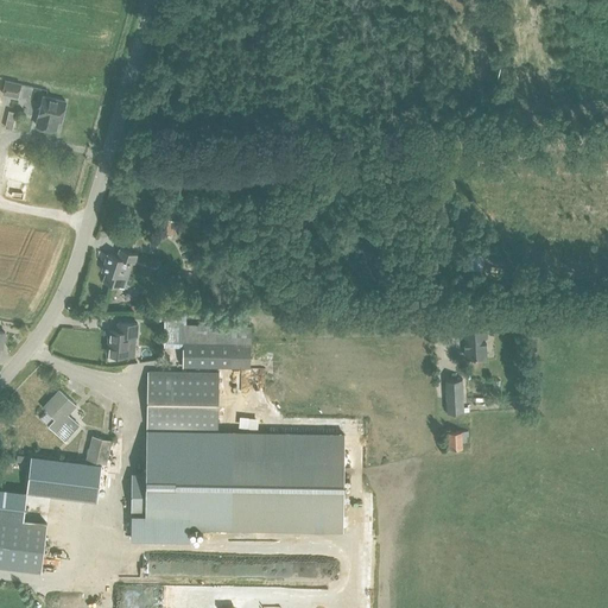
[(18,97),(21,84),(6,81),(2,94),(18,97)]
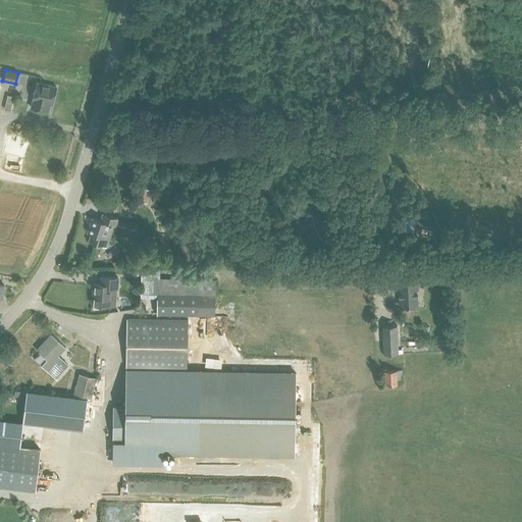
[(53,104),(56,87),(37,83),(35,92),(32,93),(32,97),(33,99),(33,100),(32,108),(48,111),(50,103),(53,104)]
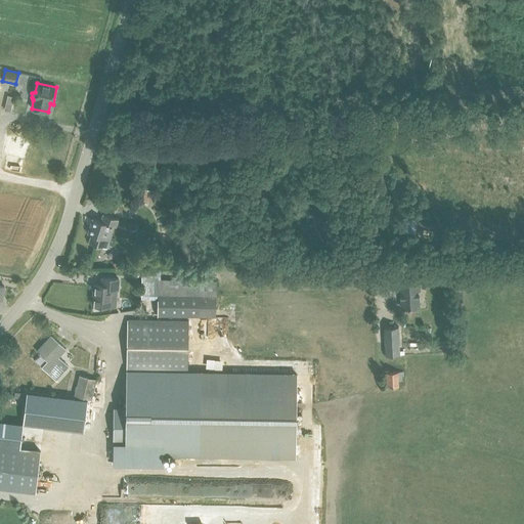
[(147,189),(139,187),(135,200),(143,203),(147,189)]
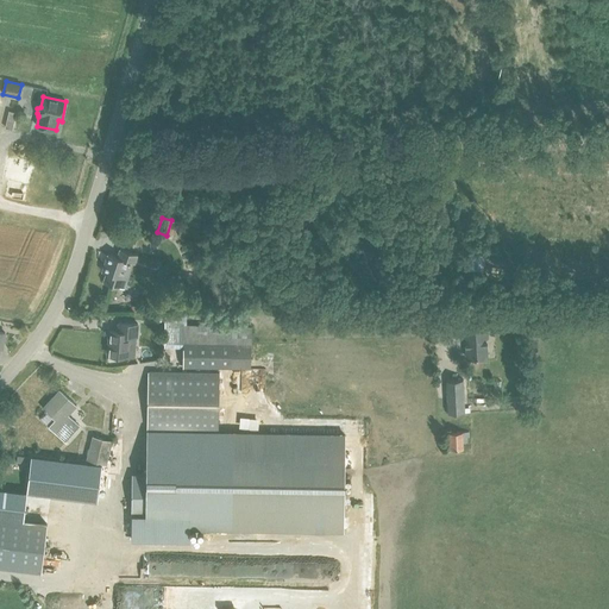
[(105,282),(100,295),(120,301),(125,288),(118,286),(126,261),(135,263),(138,253),(120,248),(117,257),(108,253),(102,271),(107,274),(105,282)]
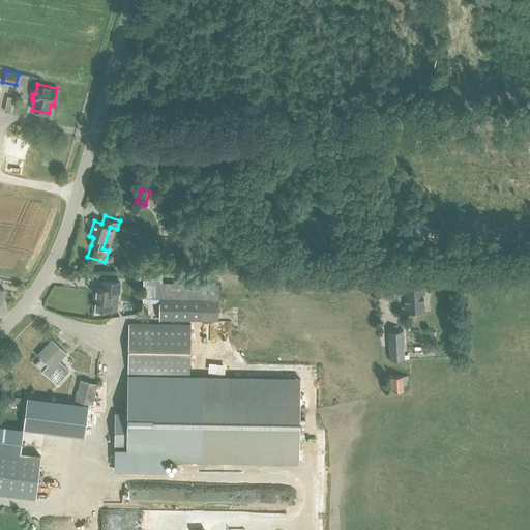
[(396,243),(384,243),(384,257),(396,257),(396,243)]
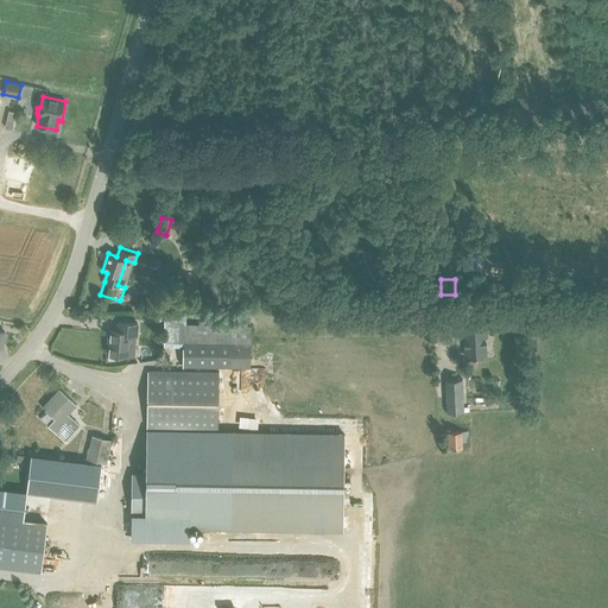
[(183,365),(251,366),(251,325),(184,324),(185,316),(165,315),(164,344),(184,346),(183,365)]
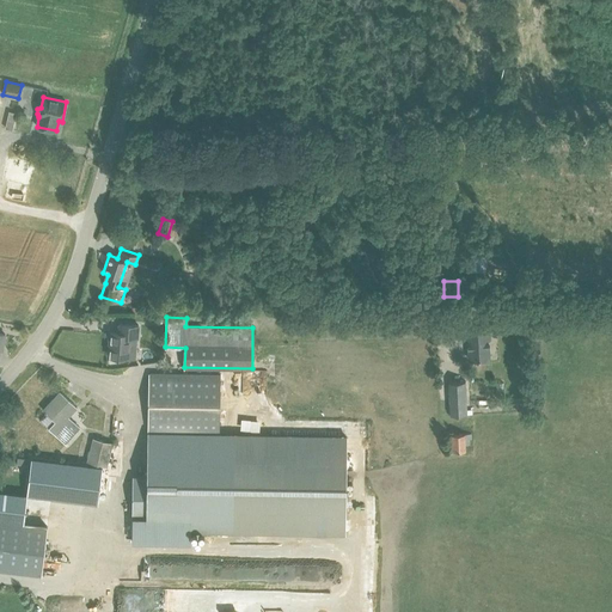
[(110,332),(109,343),(111,343),(110,357),(112,357),(114,359),(118,360),(120,357),(129,359),(135,359),(136,338),(138,338),(139,325),(120,324),(118,332),(110,332)]
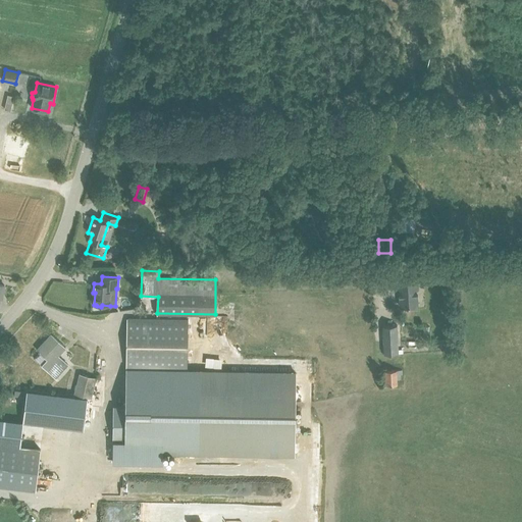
[(418,281),(399,282),(400,307),(417,306),(417,295),(413,296),(413,290),(417,289),(418,289),(418,281)]
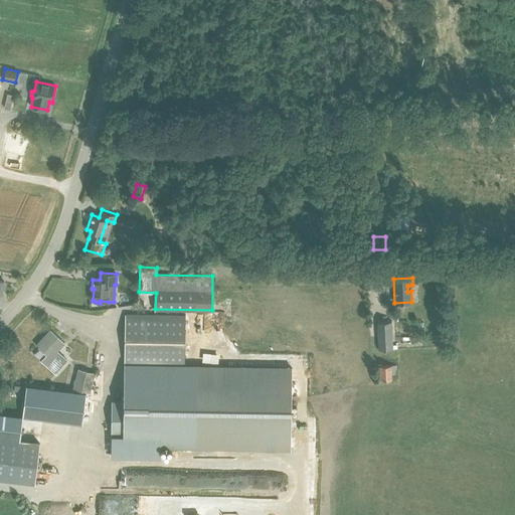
[(111,413),(110,418),(111,424),(113,427),(115,431),(118,433),(122,435),(122,436),(110,435),(110,445),(110,456),(159,457),(159,446),(196,447),(291,448),(292,368),(224,367),(197,366),(183,366),(185,315),(125,314),(123,397),(119,398),(116,401),(113,403),(112,407),(111,413)]
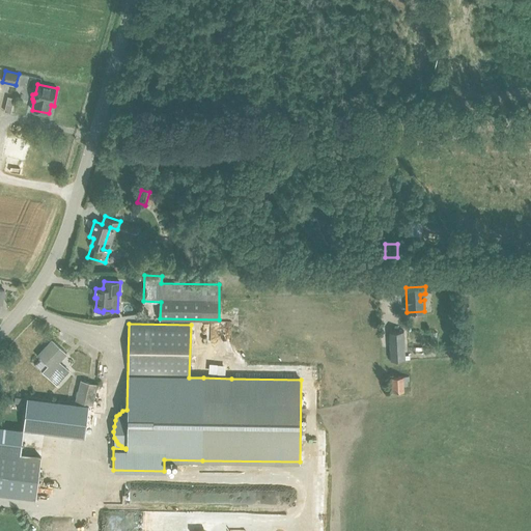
[(231,340),(232,326),(214,325),(214,339),(231,340)]
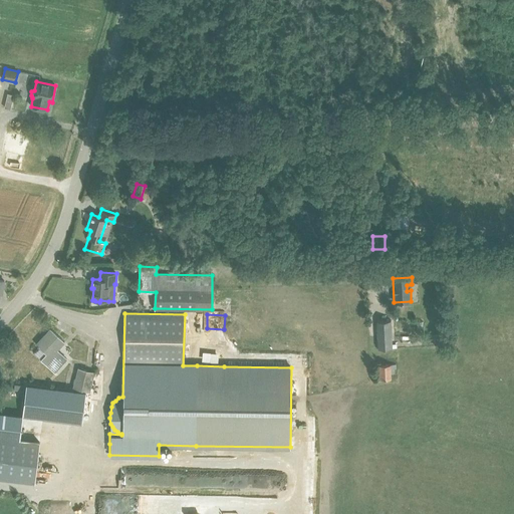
[(395,343),(392,344),(391,320),(376,321),(378,348),(396,347),(395,343)]
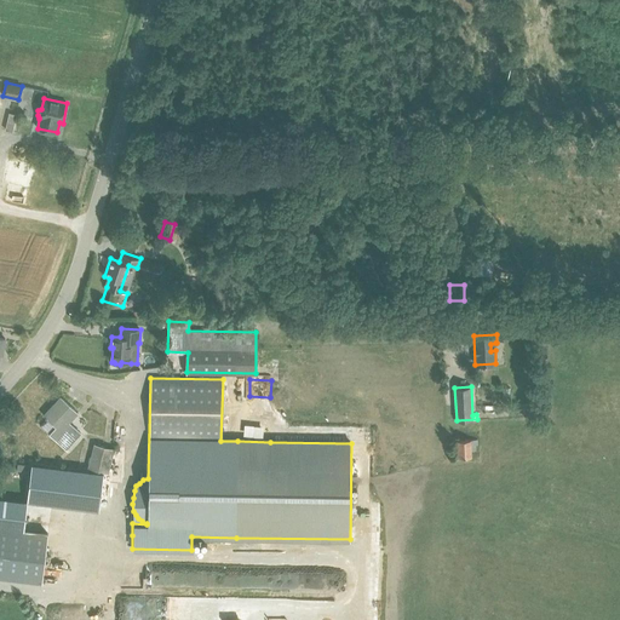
[(81,432),(69,422),(78,413),(62,397),(55,406),(53,405),(44,415),(46,417),(45,418),(47,419),(56,426),(50,434),(65,449),(81,432)]
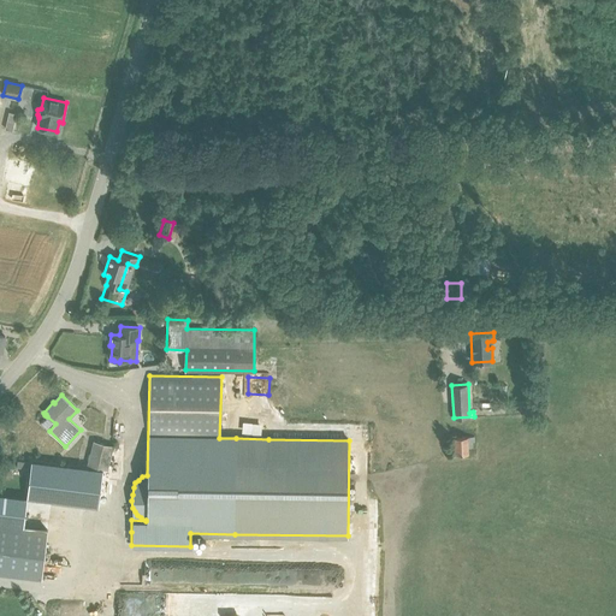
[(474,443),(475,443),(475,436),(455,437),(455,454),(469,454),(469,449),(474,449),(474,443)]
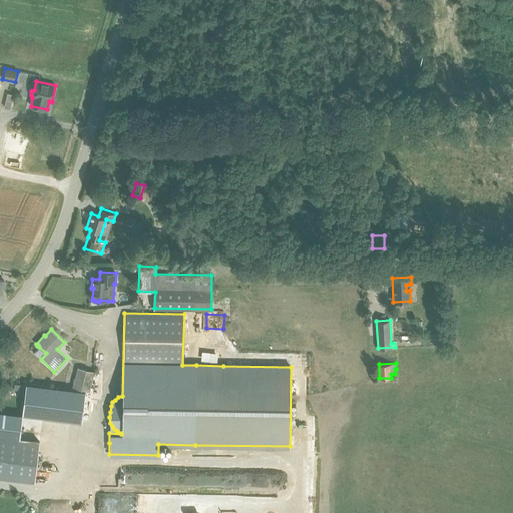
[(90,391),(94,372),(78,368),(73,387),(90,391)]
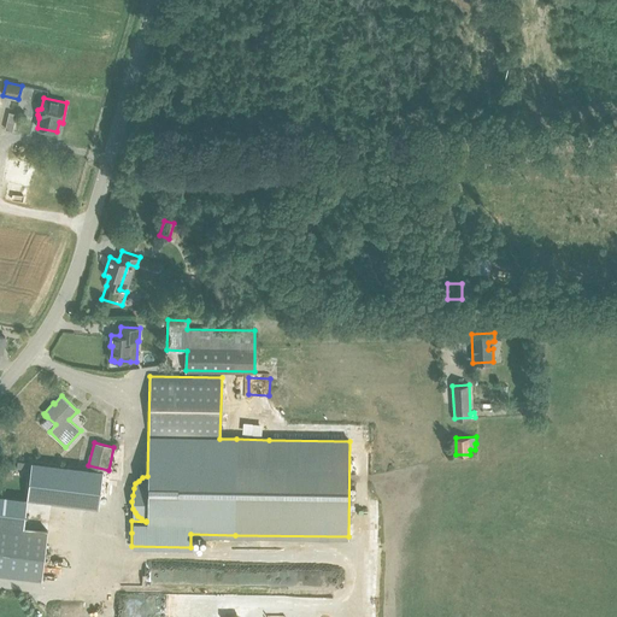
[(33,462),(28,499),(99,507),(104,470),(33,462)]
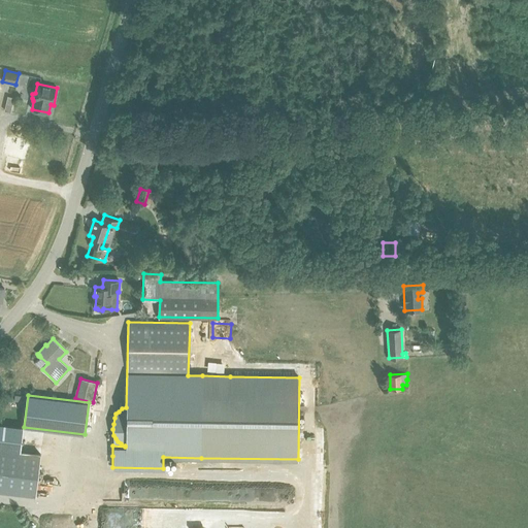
[(0,491),(36,495),(40,454),(20,452),(23,427),(22,427),(0,424),(0,491)]
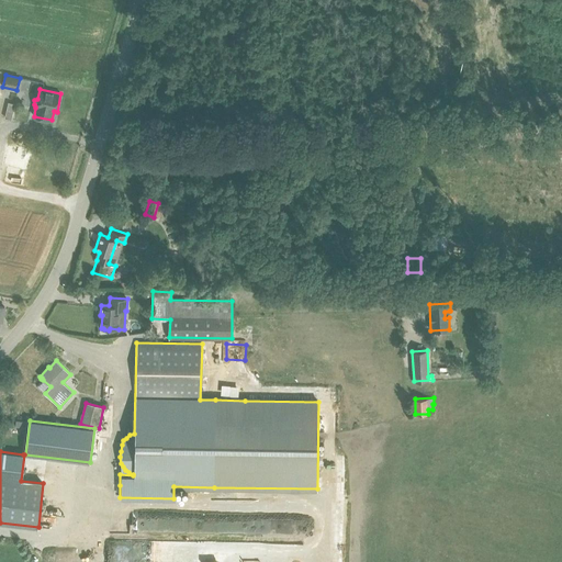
[(165,517),(147,514),(145,526),(163,529),(165,517)]
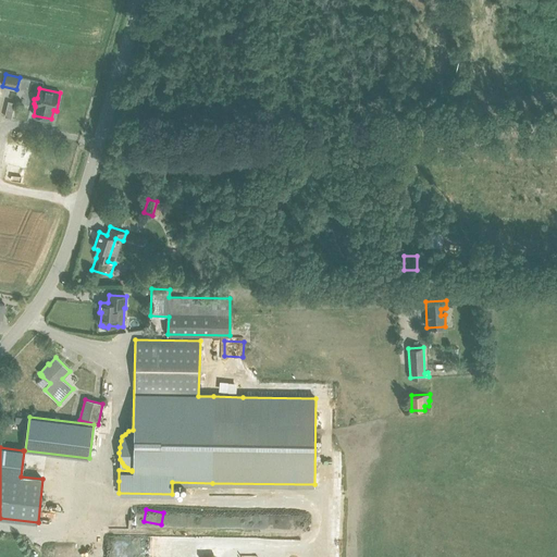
[(261,514),(261,527),(276,527),(275,514),(261,514)]
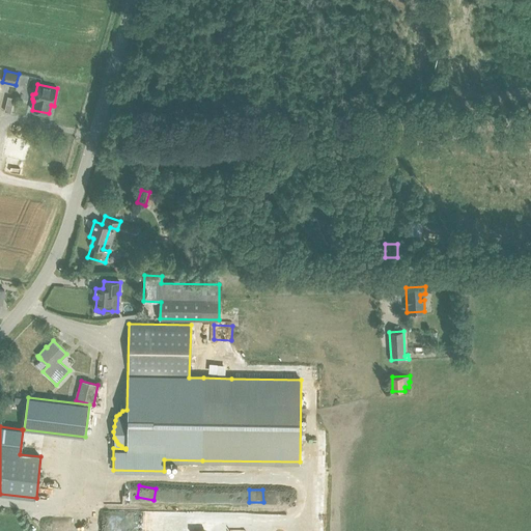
[(227,516),(227,530),(282,530),(283,524),(271,524),(271,518),(227,516)]
